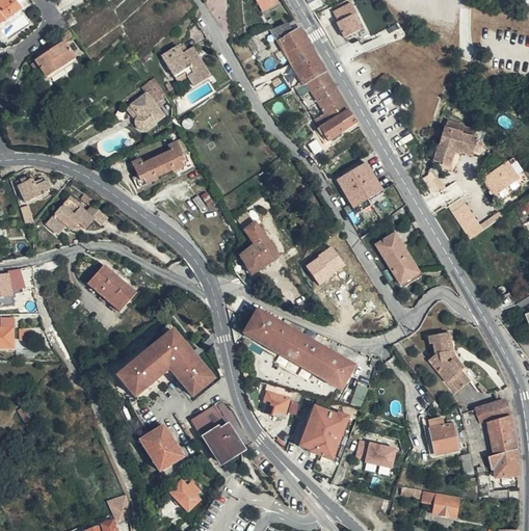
[(0,22),(20,6),(16,1),(17,0),(0,0),(0,22)]
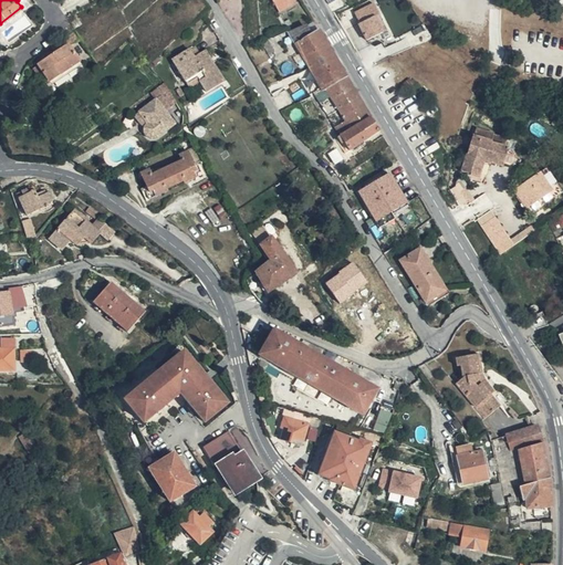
[(272,0),(280,14),(295,6),(292,0),(272,0)]
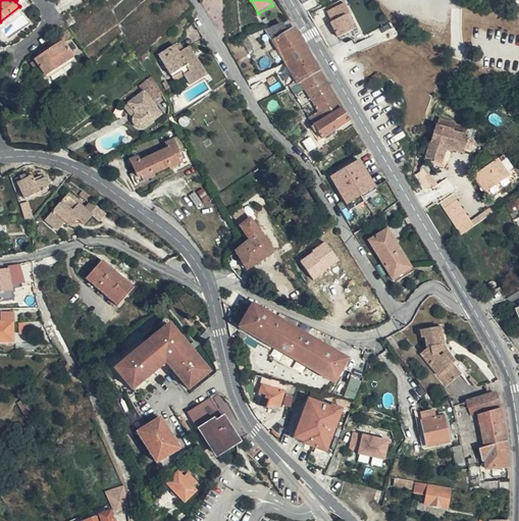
[(353,30),(340,4),(323,12),(336,38),(353,30)]
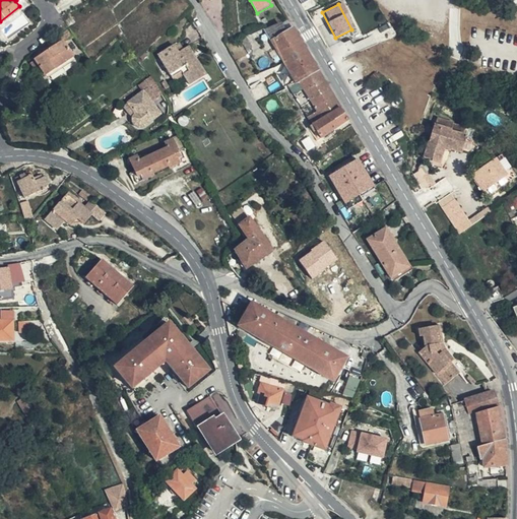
[(286,35),(293,31),(288,24),(282,27),(286,35)]
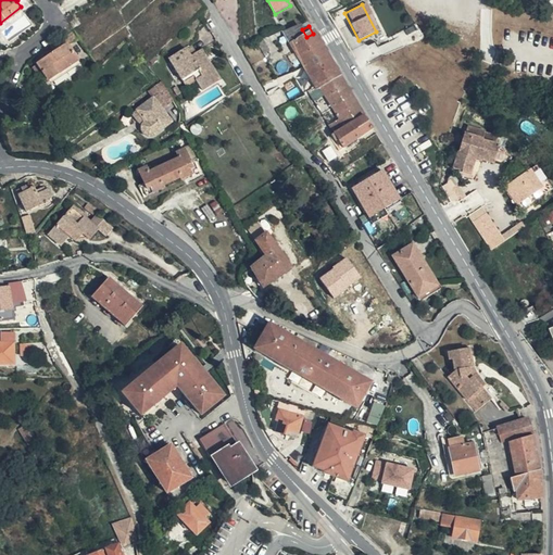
[(303,67),(325,55),(313,34),(306,37),(302,29),(286,36),(303,67)]
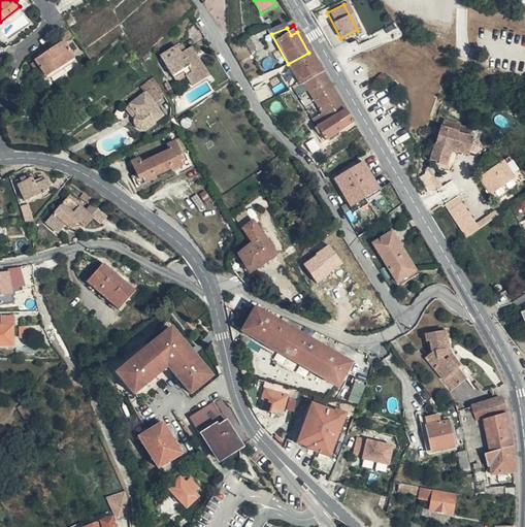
[(208,74),(201,63),(200,64),(194,53),(196,52),(191,43),(186,46),(182,39),(176,42),(175,41),(159,50),(171,72),(182,67),(191,84),(207,75),(208,74)]
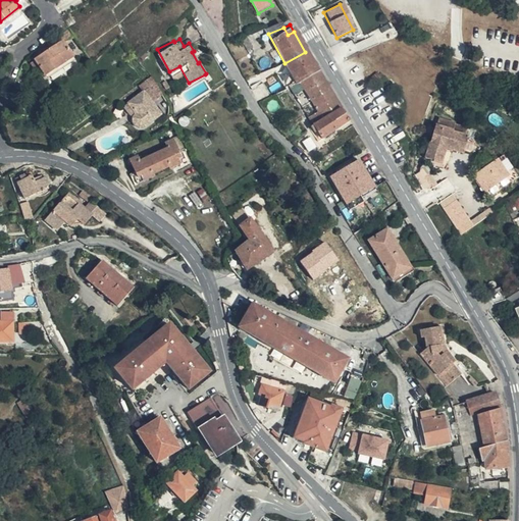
[(69,57),(58,42),(32,61),(44,76),(69,57)]
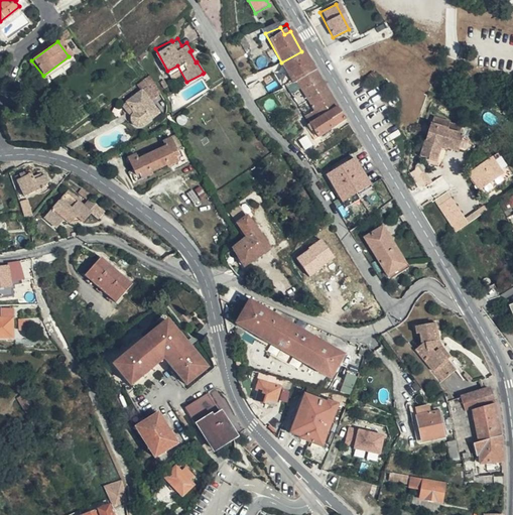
[(285,89),(313,72),(301,51),(281,62),(291,82),(284,87),(285,89)]
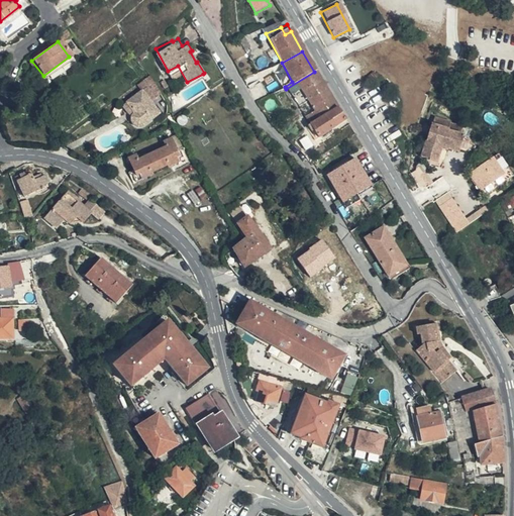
[(300,106),(325,91),(314,73),(314,72),(286,89),(297,107),(300,106)]
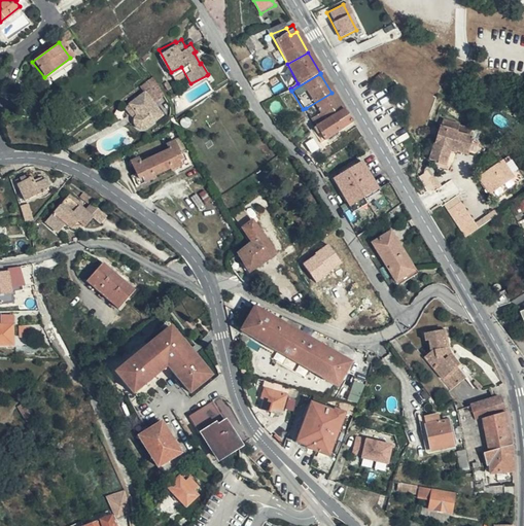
[(153,76),(141,85),(145,93),(154,105),(166,97),(159,83),(153,76)]
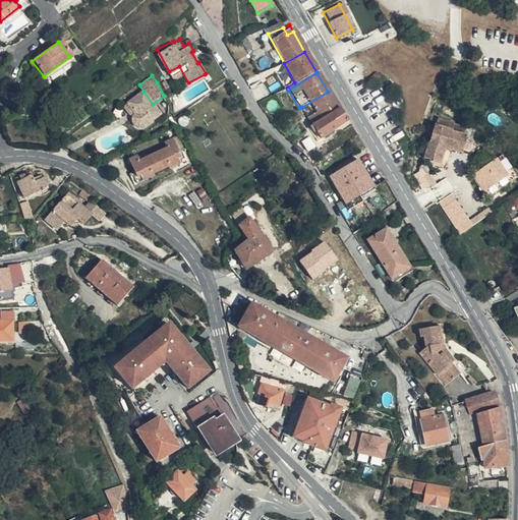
[(153,104),(144,92),(123,107),(127,113),(126,115),(131,121),(131,123),(133,126),(136,128),(139,129),(142,128),(162,115),(153,104)]
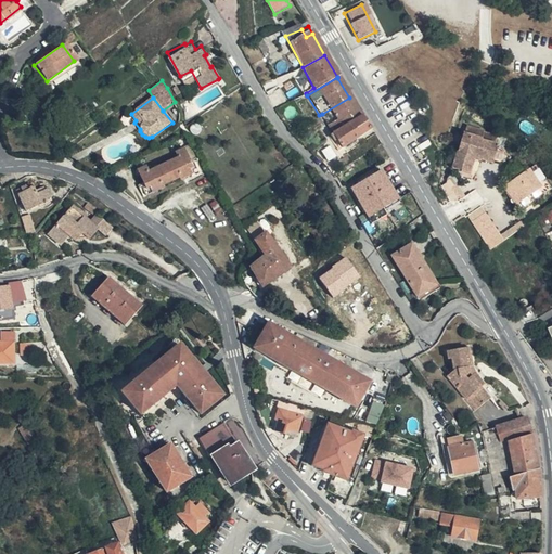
[(331,137),(361,117),(349,98),(322,114),(319,115),(331,137)]
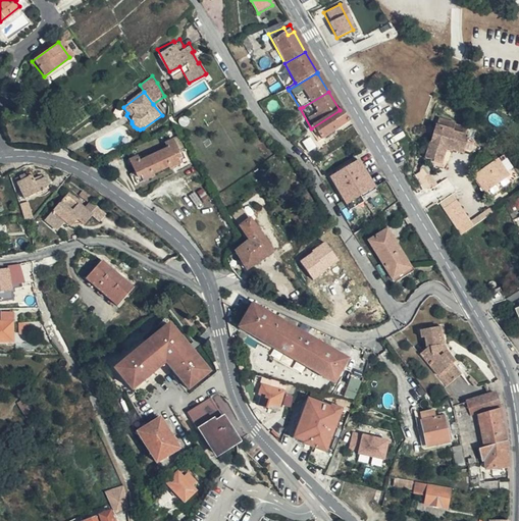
[(348,124),(340,110),(311,128),(319,141),(348,124)]
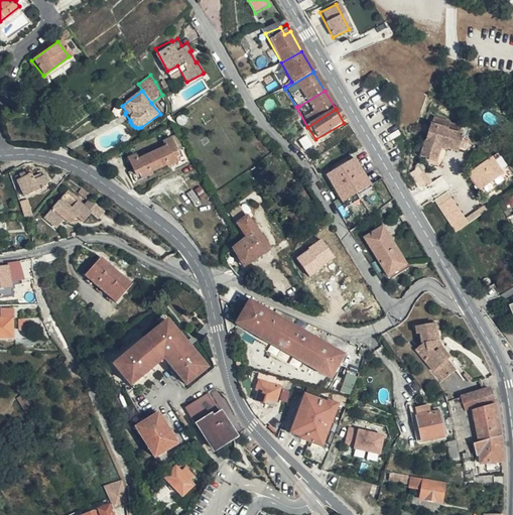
[(277,116),(286,134),(291,132),(280,114),(277,116)]
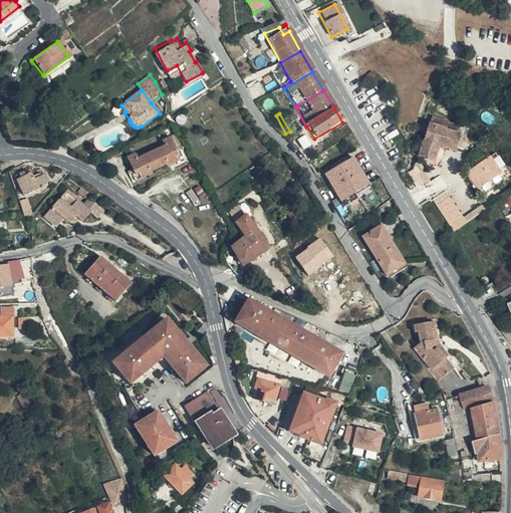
[(437,164),(441,151),(436,150),(439,143),(443,145),(456,148),(461,132),(458,131),(460,123),(447,120),(448,118),(432,113),(429,121),(428,121),(418,153),(424,155),(424,156),(427,158),(426,160),(437,164)]
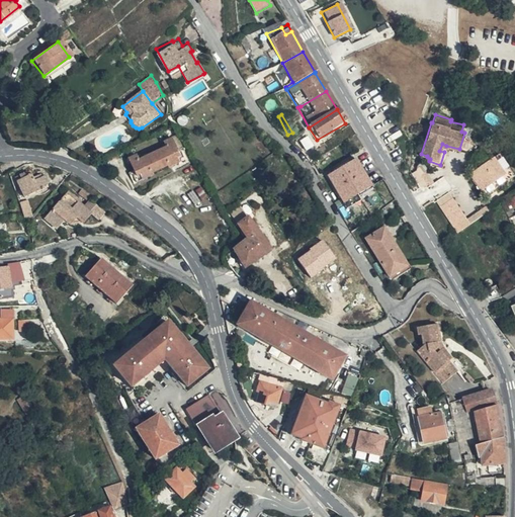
[(127,172),(132,180),(135,183),(153,176),(152,172),(168,166),(169,167),(187,159),(183,148),(178,150),(173,138),(164,142),(167,148),(137,160),(135,154),(127,157),(133,170),(127,172)]
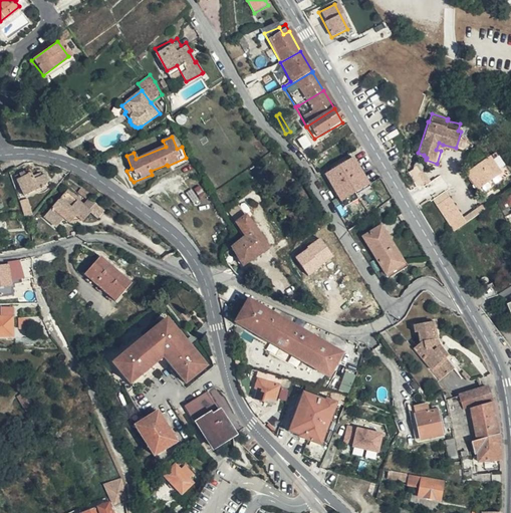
[(495,151),(488,156),(499,172),(475,187),(479,193),(509,174),(495,151)]
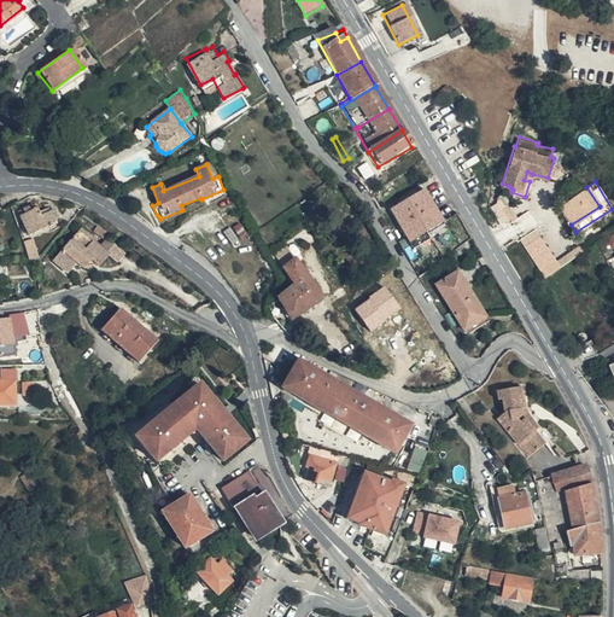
[(600,207),(586,187),(557,205),(571,225),(600,207)]
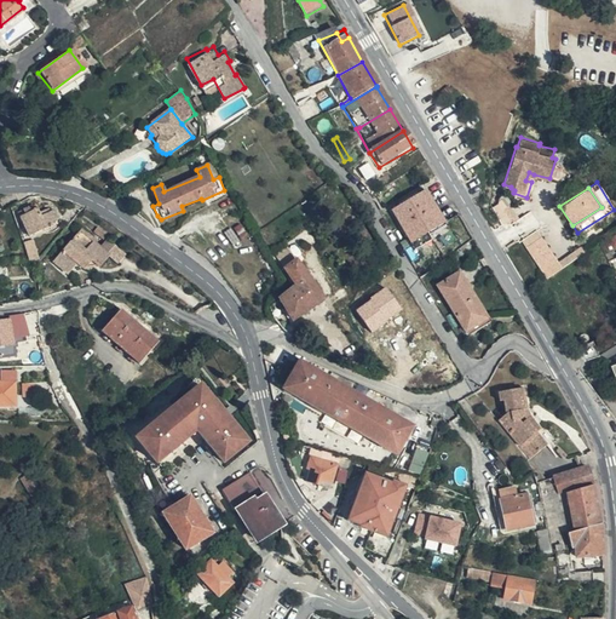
[(393,210),(398,219),(415,251),(426,245),(420,234),(443,221),(427,190),(393,210)]
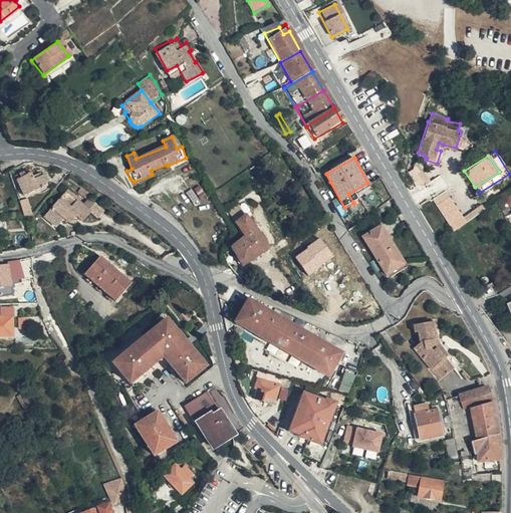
[(419,163),(407,169),(415,184),(426,179),(419,163)]
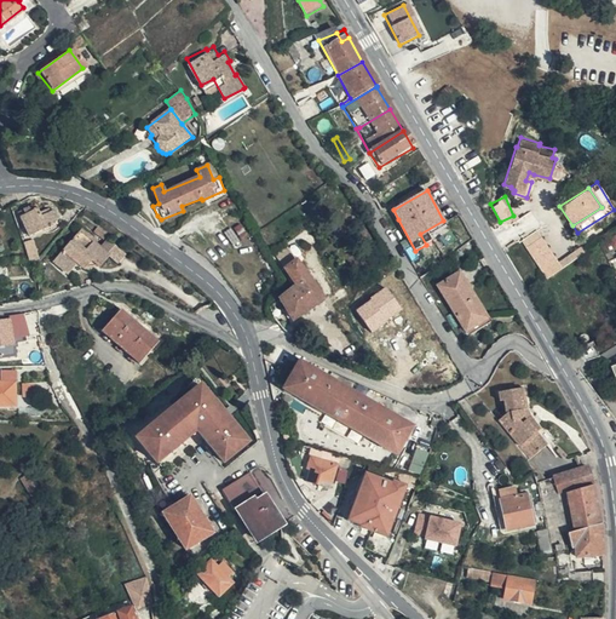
[(22,218),(30,235),(55,223),(53,221),(58,218),(58,216),(59,215),(57,207),(53,210),(52,207),(46,211),(45,207),(41,208),(41,206),(33,210),(30,205),(23,207),(26,212),(18,216),(19,219),(22,218)]
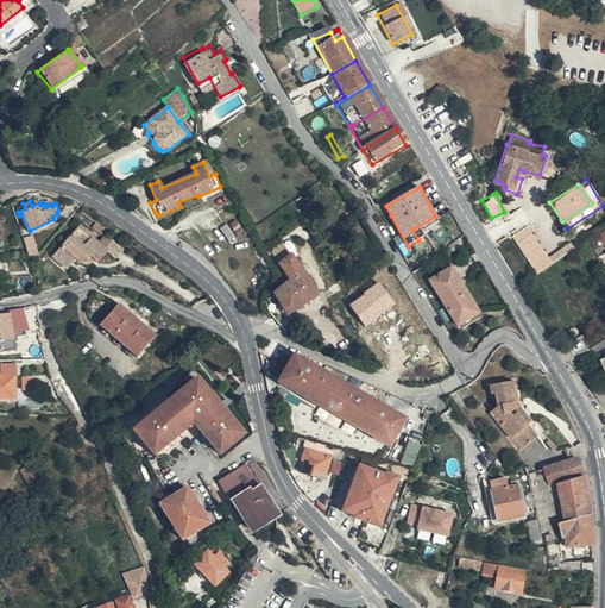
[(341,213),(335,202),(332,205),(338,215),(341,213)]
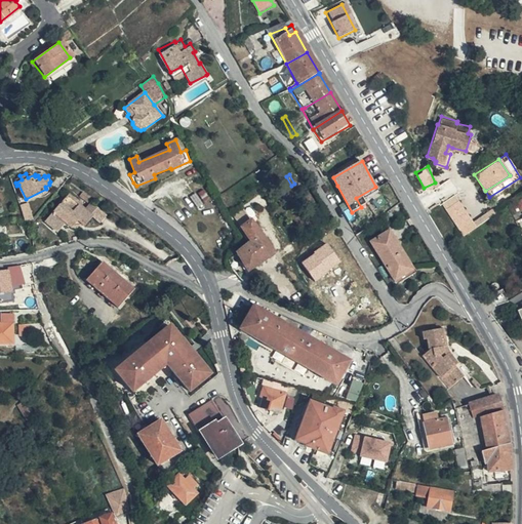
[(90,218),(97,225),(104,217),(90,204),(84,210),(67,196),(43,223),(55,232),(63,225),(68,230),(76,223),(82,228),(90,218)]
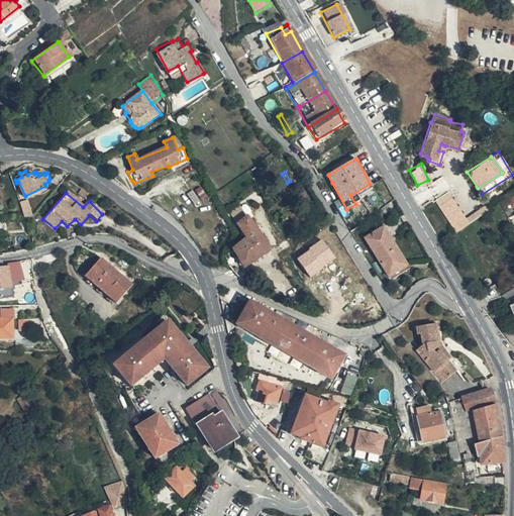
[(436,204),(453,229),(468,221),(450,195),(436,204)]
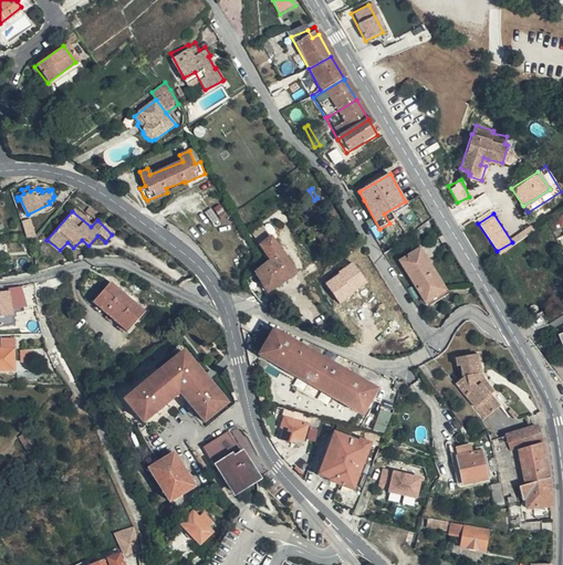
[(259,229),(267,239),(275,231),(269,221),(259,229)]
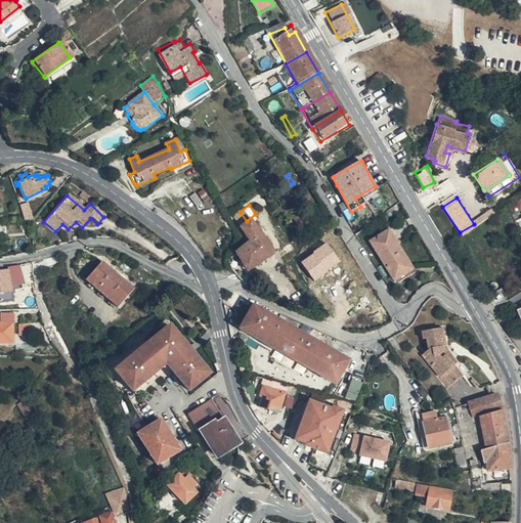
[(243,247),(247,253),(250,256),(255,264),(278,246),(266,230),(255,214),(247,221),(248,223),(254,234),(251,236),(253,240),(243,247)]
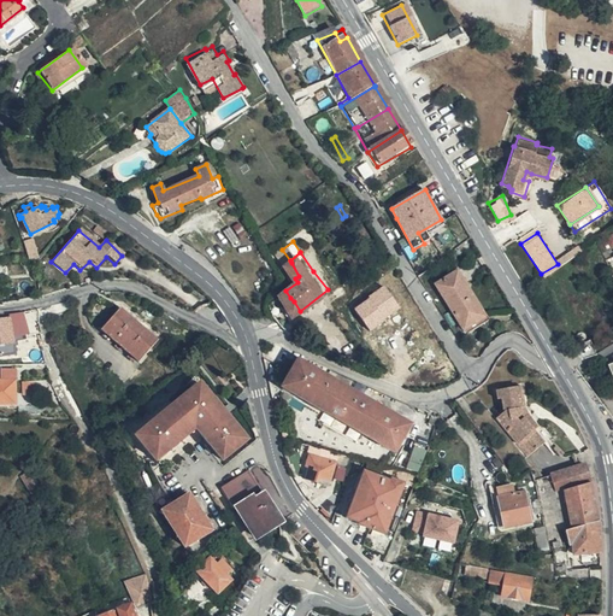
[(436,281),(464,327),(484,314),(470,293),(472,292),(457,268),(436,281)]
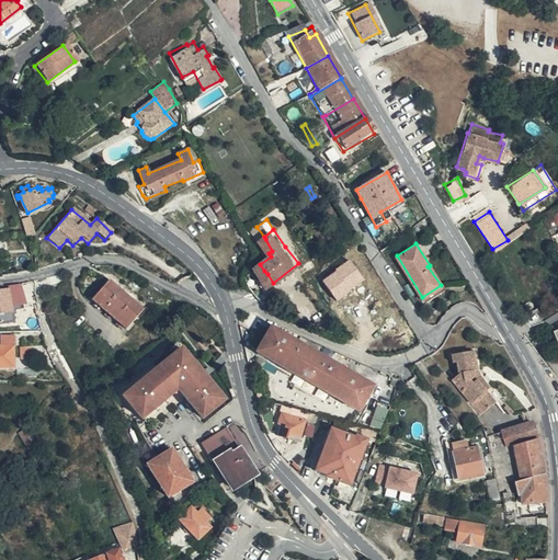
[(249,271),(251,278),(264,271),(260,264),(249,271)]
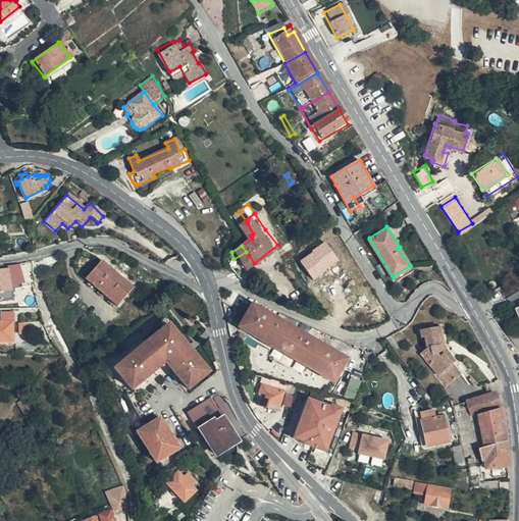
[(84,279),(116,305),(131,287),(99,262),(84,279)]
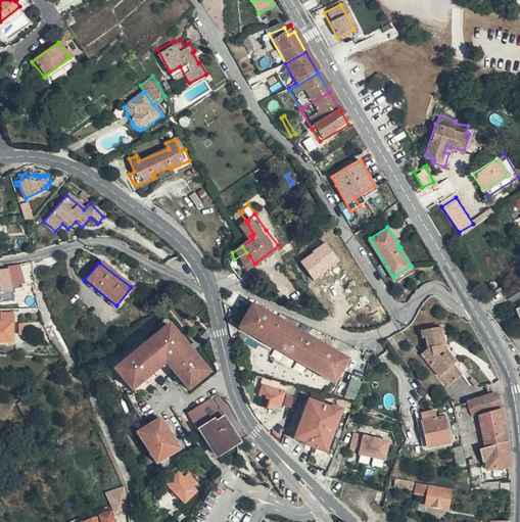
[(17,276),(16,264),(3,266),(4,271),(0,272),(0,291),(7,290),(5,278),(17,276)]
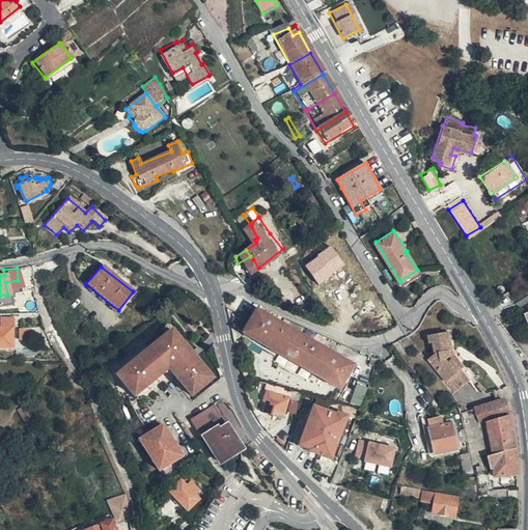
[(20,293),(18,280),(5,282),(7,295),(20,293)]
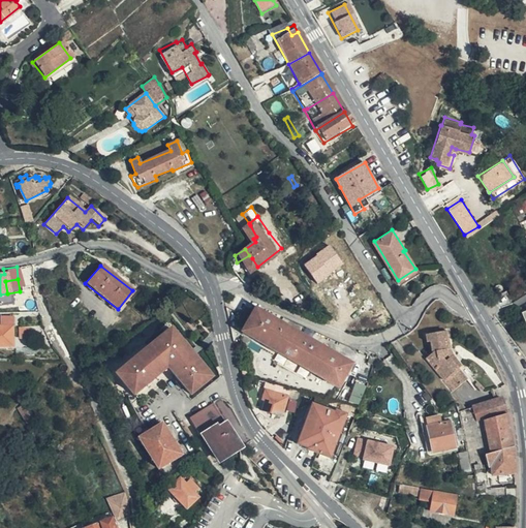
[(7,293),(0,294),(0,305),(9,304),(7,293)]
